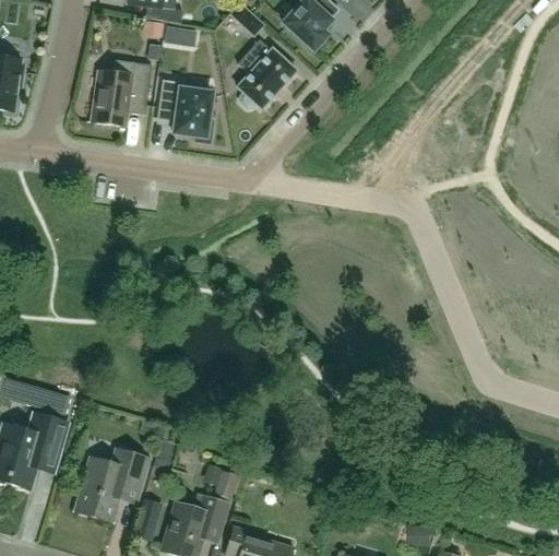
[(146,0),(146,4),(144,16),(181,23),(183,9),(174,8),(175,0),(146,0)]
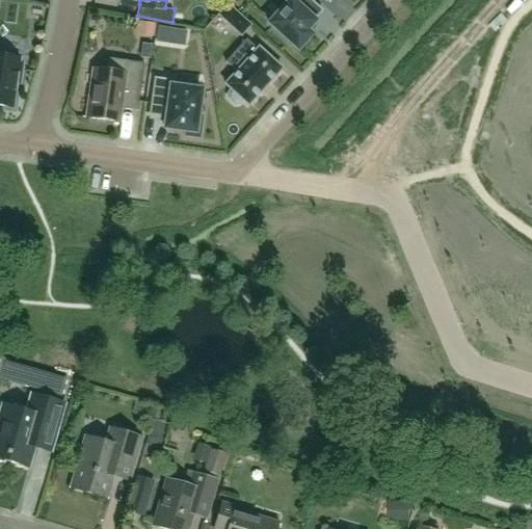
[(287,0),(268,21),(297,48),(311,32),(307,28),(315,19),(300,4),(303,0),(287,0)]
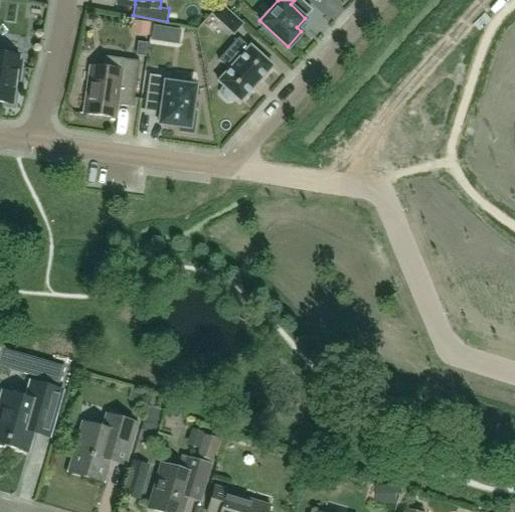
[(212,12),(233,31),(241,22),(220,3),(212,12)]
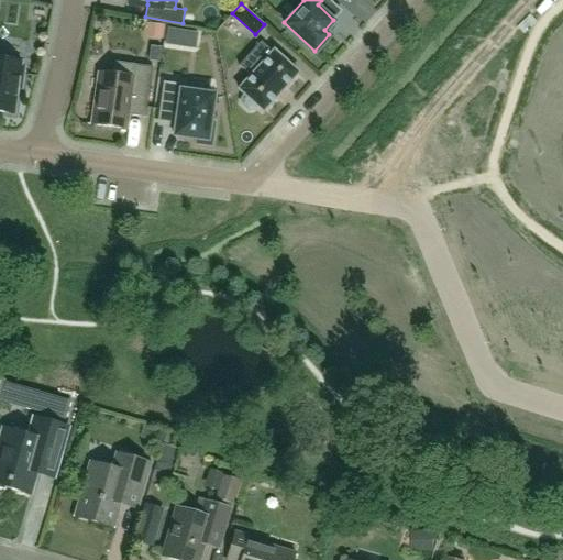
[(141,22),(141,39),(163,37),(162,21),(141,22)]
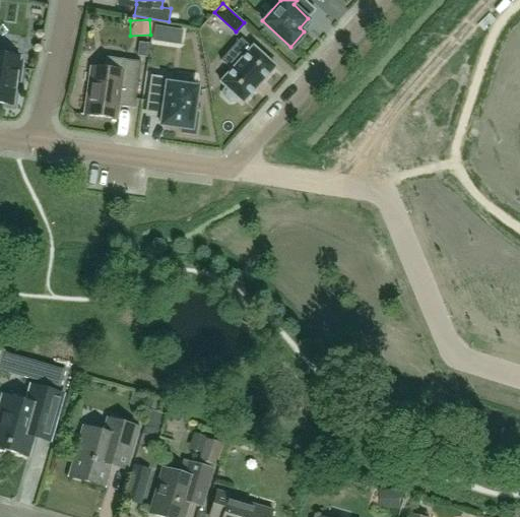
[(237,95),(243,101),(275,64),(253,45),(251,46),(241,36),(220,58),(231,68),(219,80),(225,85),(222,88),(222,93),(230,99),(234,99),(237,95)]
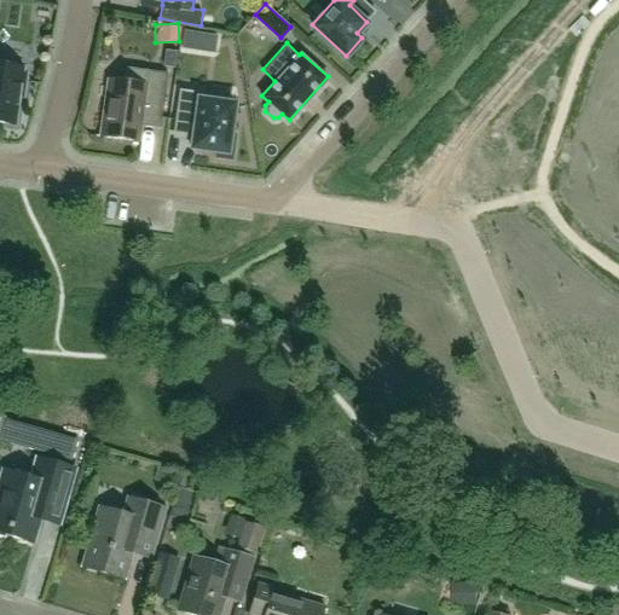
[(0,120),(15,122),(18,94),(24,94),(28,71),(22,70),(23,67),(0,63),(0,120)]
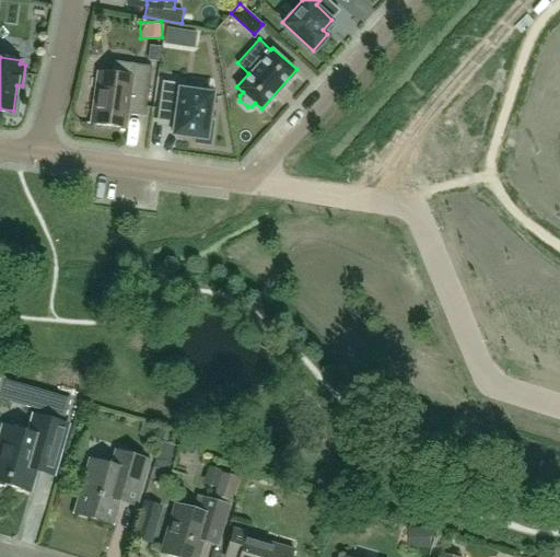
[(97,77),(91,120),(126,126),(127,112),(144,114),(151,70),(113,66),(112,78),(97,77)]
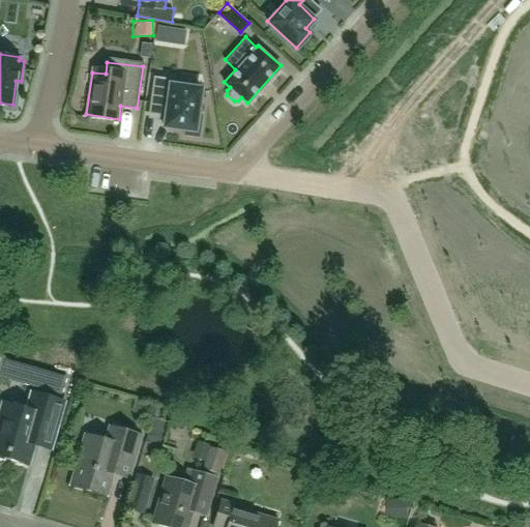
[(166,110),(164,125),(184,128),(183,133),(199,136),(202,113),(197,112),(201,87),(152,81),(149,108),(166,110)]
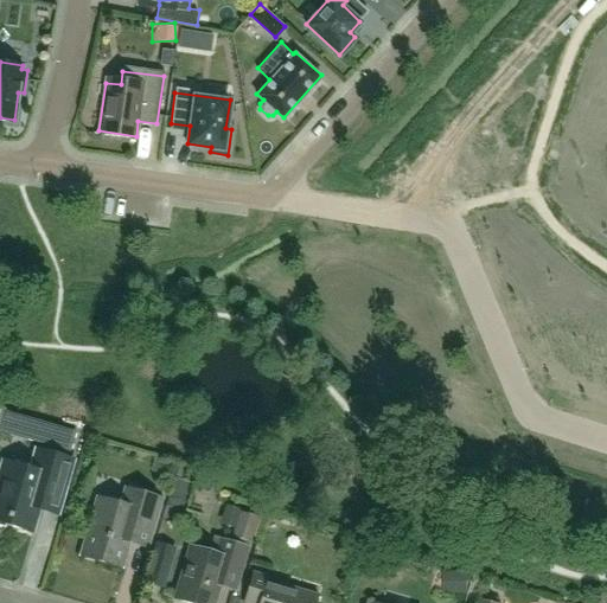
[(76,429),(5,409),(0,423),(0,429),(70,449),(76,429)]
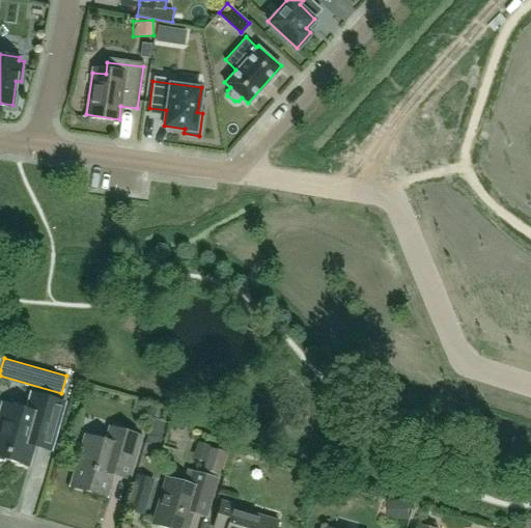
[(0,427),(0,447),(7,449),(5,456),(30,464),(35,444),(51,449),(64,401),(36,393),(31,410),(3,403),(0,414),(0,420),(2,421),(0,427)]
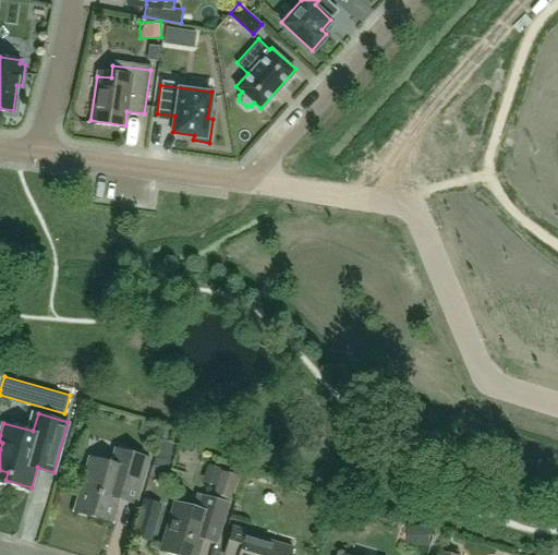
[(117,446),(112,460),(92,455),(75,509),(113,520),(119,498),(135,503),(149,456),(117,446)]
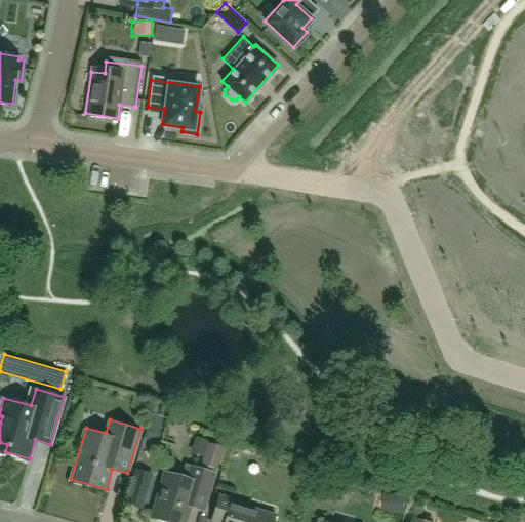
[(204,469),(185,463),(179,478),(165,473),(153,513),(183,521),(186,521),(191,507),(204,510),(215,472),(214,471),(215,467),(217,467),(218,462),(223,463),(231,436),(220,432),(216,443),(206,440),(200,462),(206,464),(204,469)]
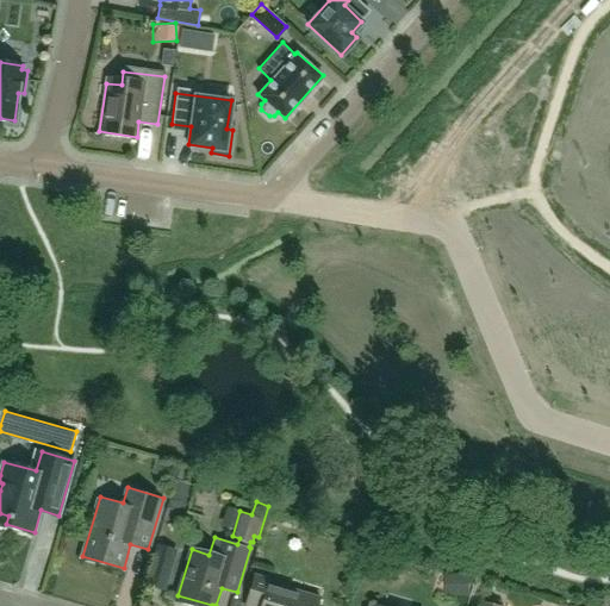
[(163,588),(175,548),(155,542),(143,582),(163,588)]
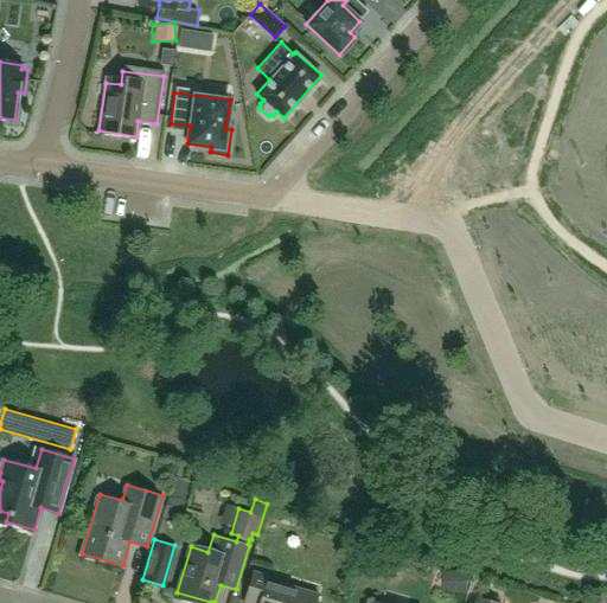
[(315,602),(319,592),(269,577),(270,573),(255,570),(246,602),(248,602),(315,602)]
